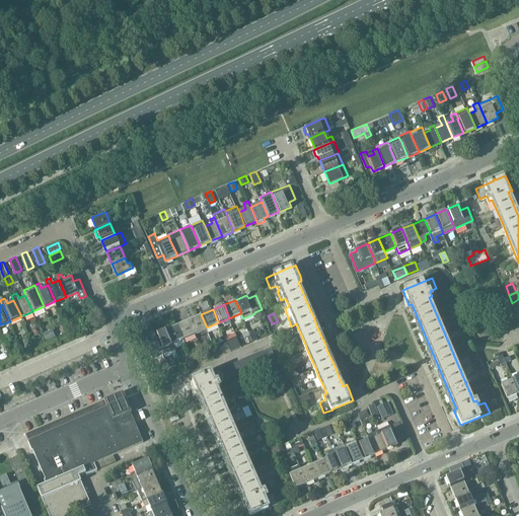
[(190,319),(196,333),(207,327),(201,314),(190,319)]
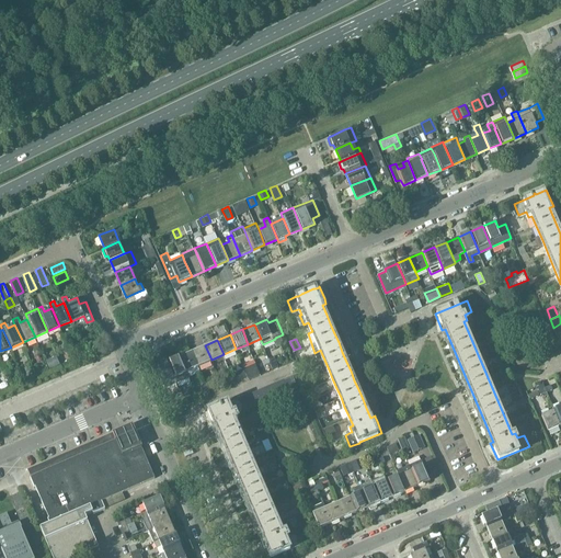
[(212,360),(205,345),(193,351),(199,365),(212,360)]
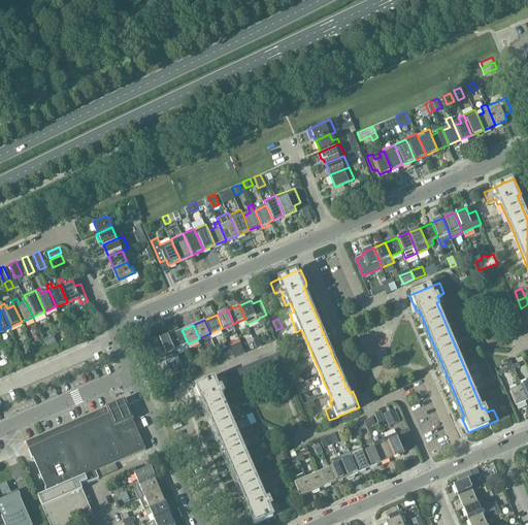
[(170,334),(176,348),(188,343),(182,330),(170,334)]
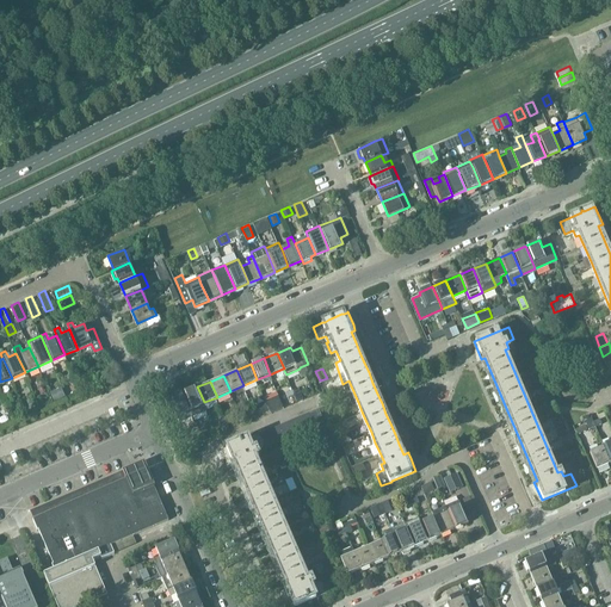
[(292,389),(294,392),(295,396),(297,400),(303,397),(298,385),(292,389)]
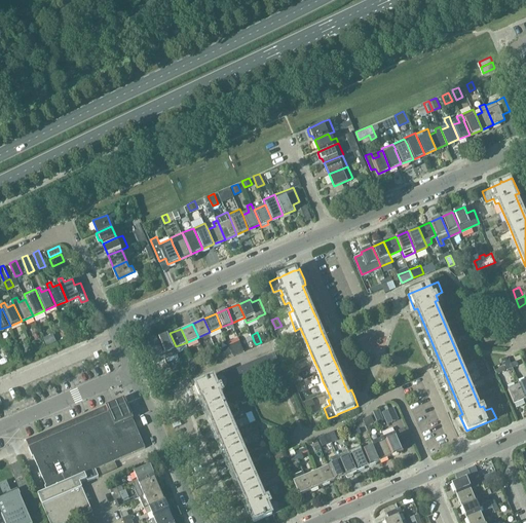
[(178,352),(176,346),(170,333),(158,338),(163,351),(166,358),(178,352)]
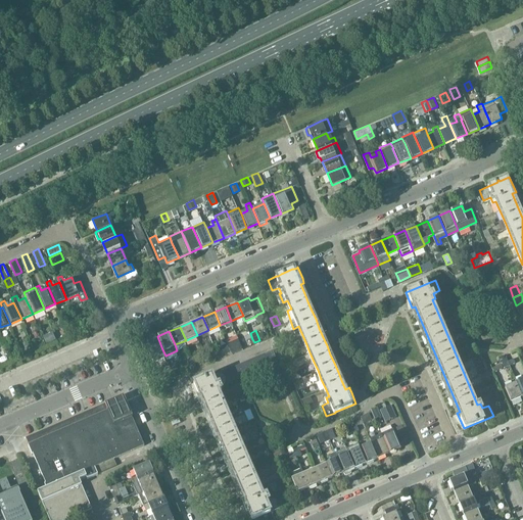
[(165,356),(162,349),(157,336),(145,341),(153,361),(165,356)]
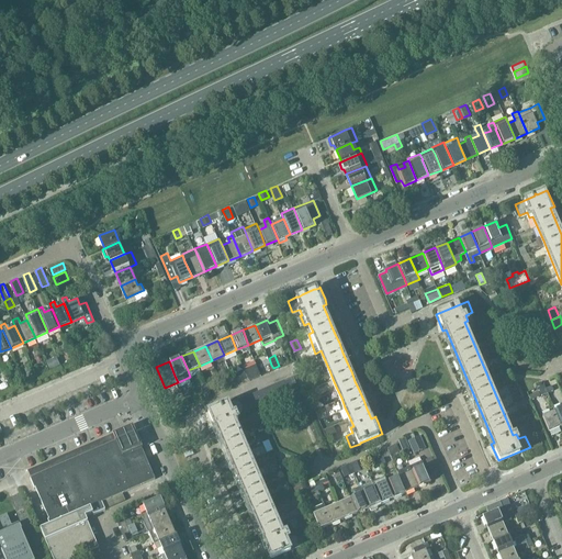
[(244,368),(246,372),(247,376),(248,379),(260,373),(256,364),(249,366),(248,367),(244,368)]
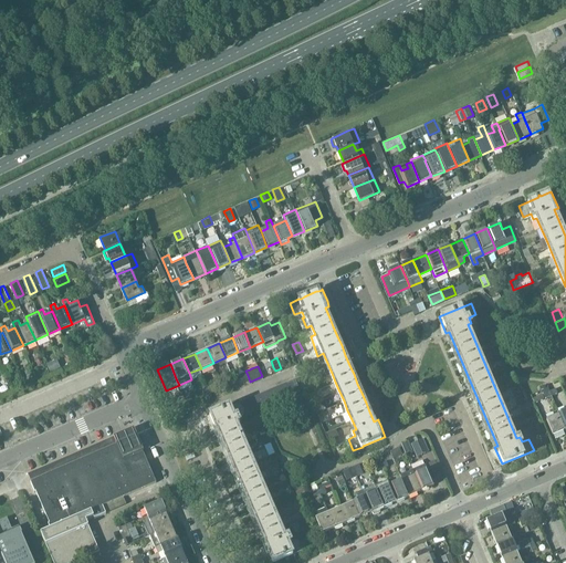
[(241,375),(234,377),(237,384),(249,378),(248,375),(245,371),(240,373),(241,375)]
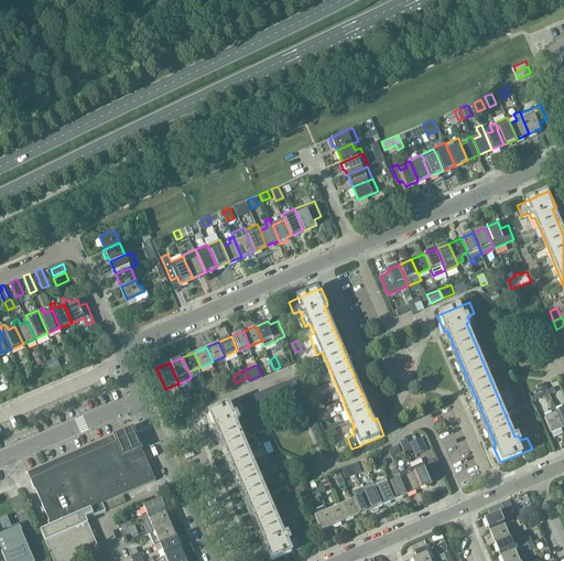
[(289,378),(293,390),(300,388),(294,376),(289,378)]
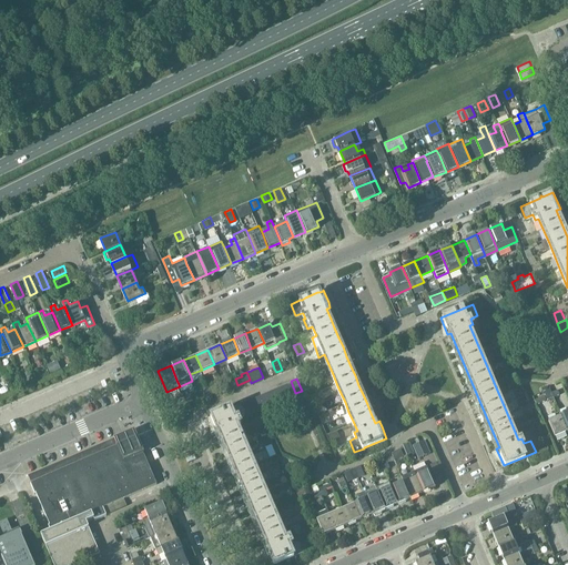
[(290,395),(295,393),(291,381),(285,383),(290,395)]
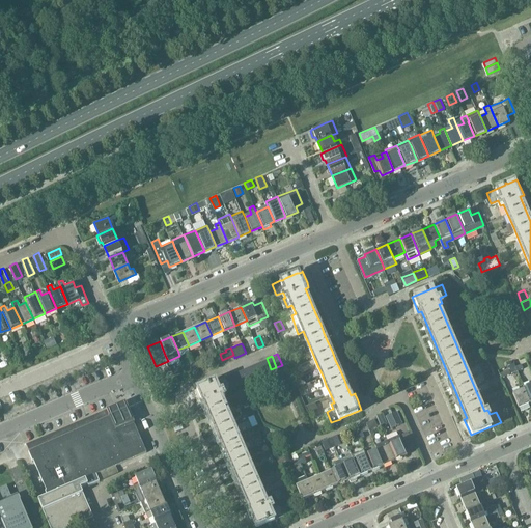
[(266,371),(271,369),(267,358),(261,360),(266,371)]
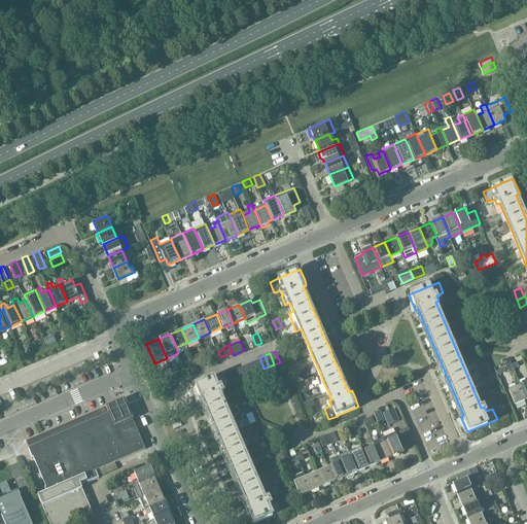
[(292,367),(301,363),(297,356),(289,359),(292,367)]
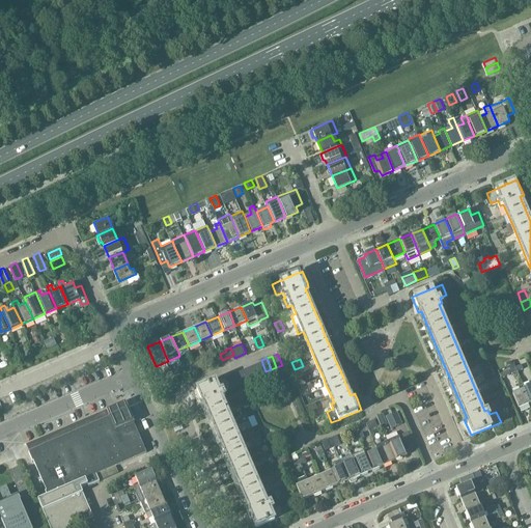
[(260,374),(266,371),(261,360),(256,363),(260,374)]
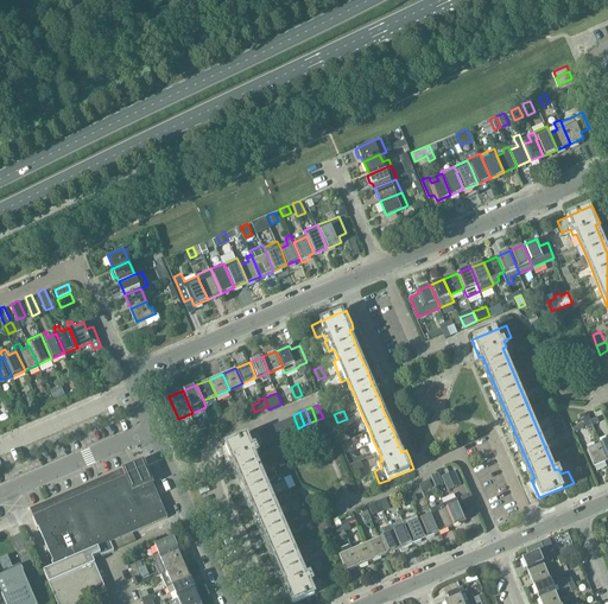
[(292,431),(298,428),(293,415),(287,418),(292,431)]
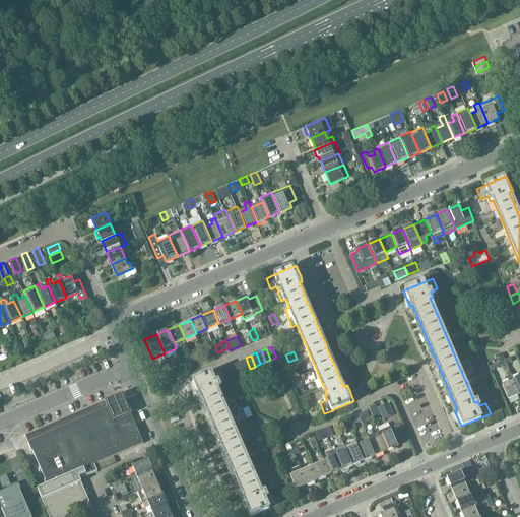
[(245,371),(250,369),(246,358),(241,360),(245,371)]
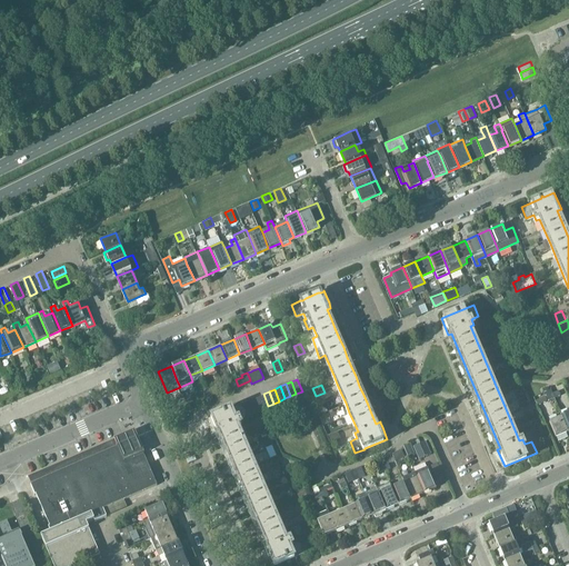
[(262,408),(268,406),(263,394),(258,396),(262,408)]
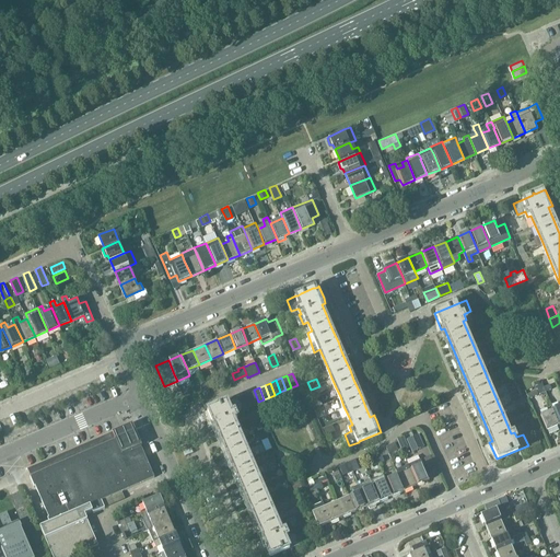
[(187,389),(182,392),(186,403),(193,401),(187,389)]
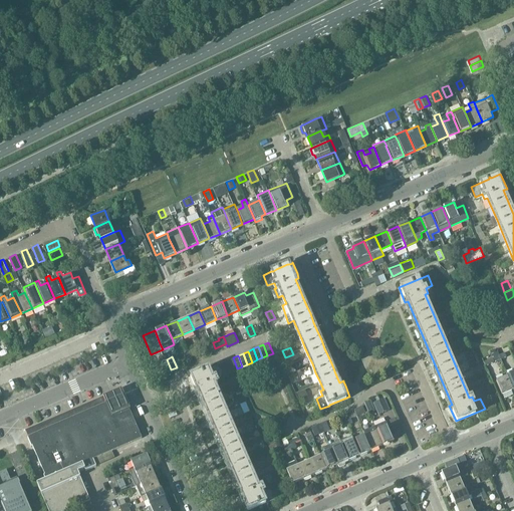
[(232,370),(236,368),(237,368),(233,357),(228,359),(232,370)]
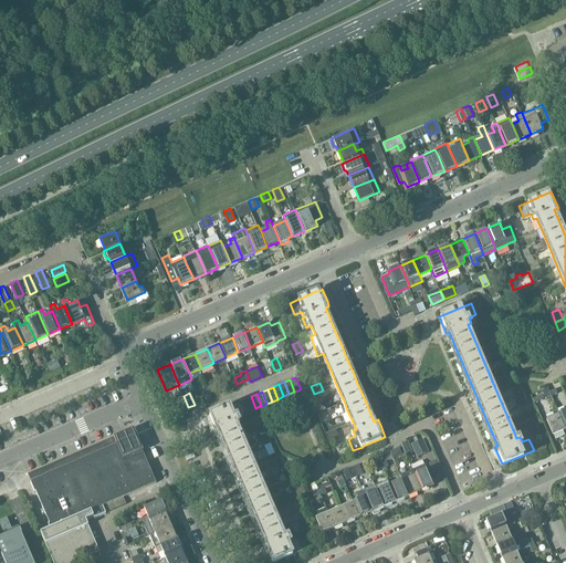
[(250,410),(255,408),(251,396),(245,398),(250,410)]
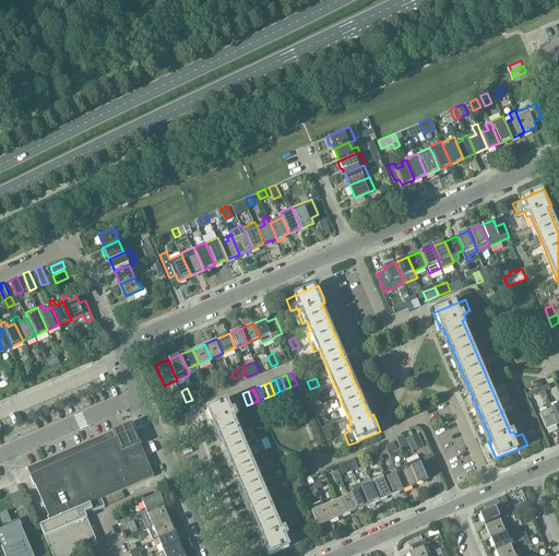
[(241,407),(247,405),(242,393),(236,397),(241,407)]
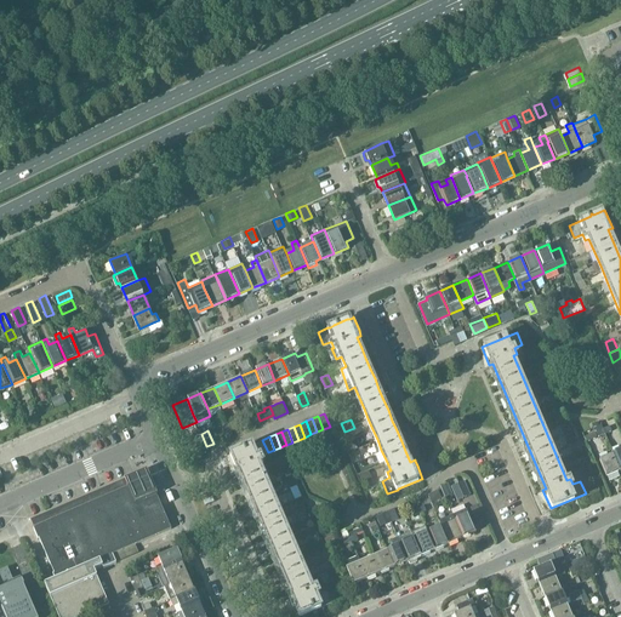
[(296,616),(330,601),(332,600),(326,588),(319,592),(317,586),(313,587),(258,464),(262,463),(260,456),(268,452),(262,440),(227,455),(235,473),(239,472),(292,596),(289,598),(296,616)]
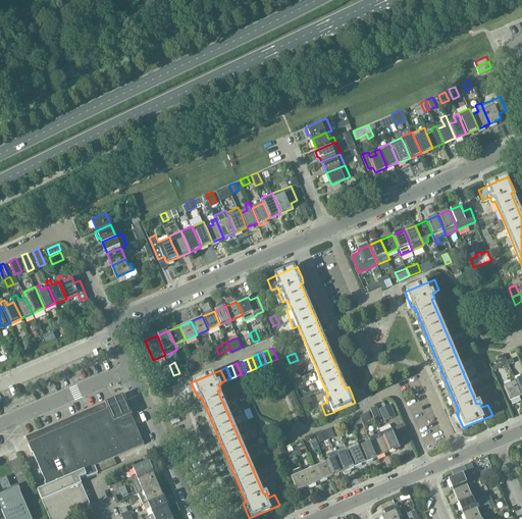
[(521,394),(516,380),(504,384),(510,399),(521,394)]
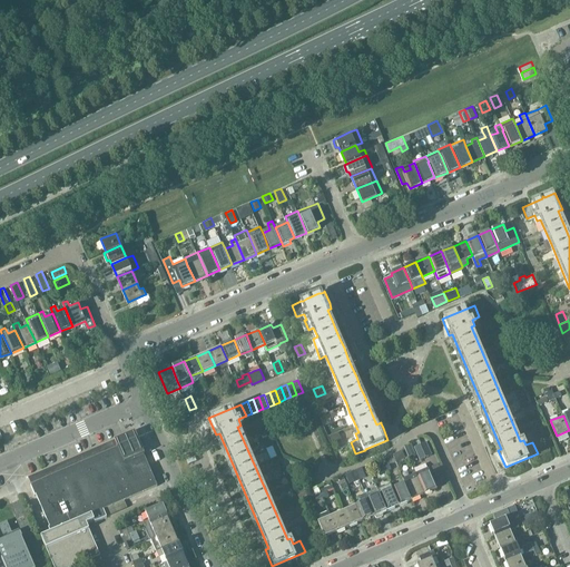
[(338,430),(330,434),(333,442),(342,438),(338,430)]
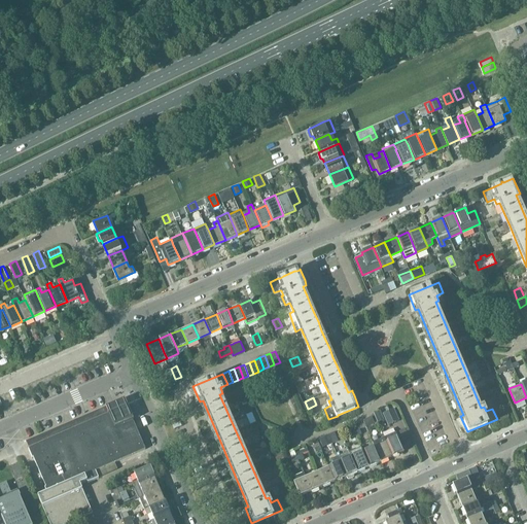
[(134,418),(128,404),(120,407),(29,446),(32,455),(33,454),(46,484),(45,485),(47,489),(38,493),(51,523),(64,523),(93,512),(80,482),(88,479),(88,481),(99,476),(96,468),(114,460),(145,447),(133,418),(134,418)]
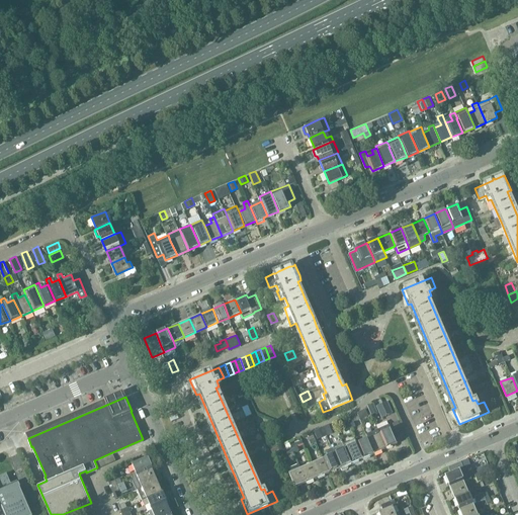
[(386,400),(377,405),(382,416),(392,411),(386,400)]
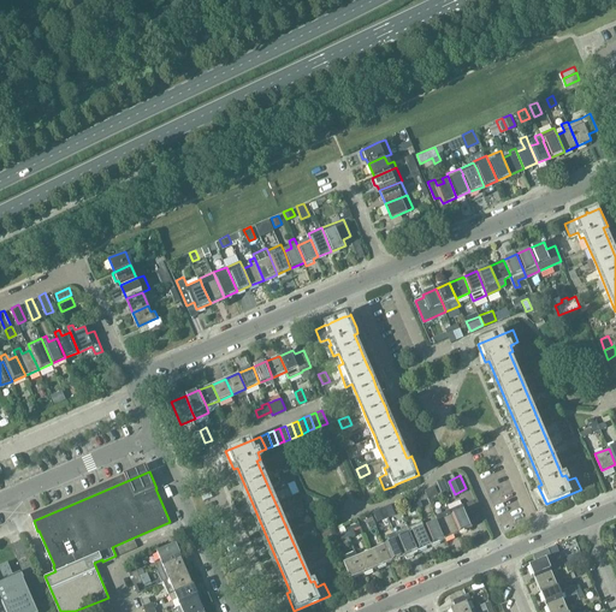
[(444,477),(437,480),(440,487),(446,485),(444,477)]
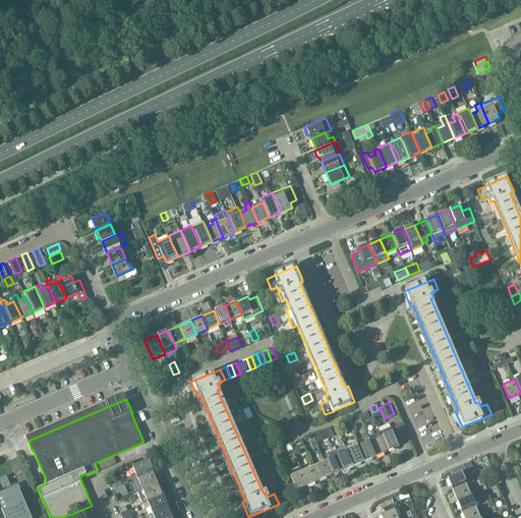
[(370,415),(367,410),(359,413),(361,419),(370,415)]
